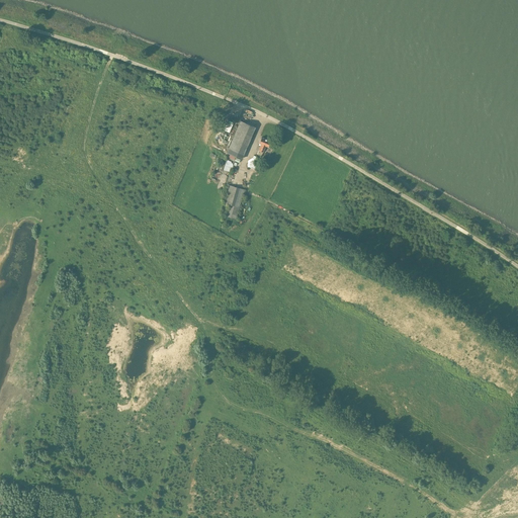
[(241,120),(227,153),(241,159),(255,126),(241,120)]
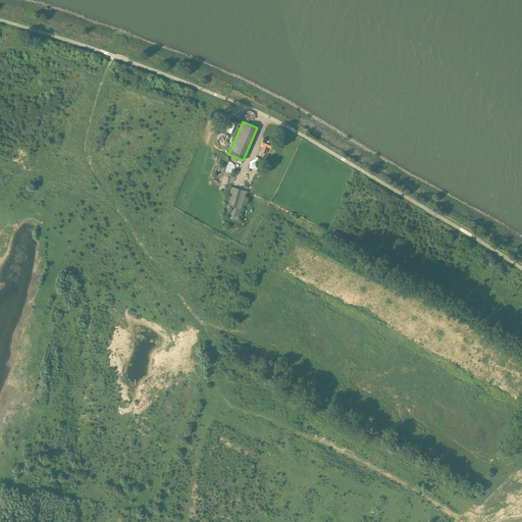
[(227,122),(225,134),(231,135),(233,124),(227,122)]
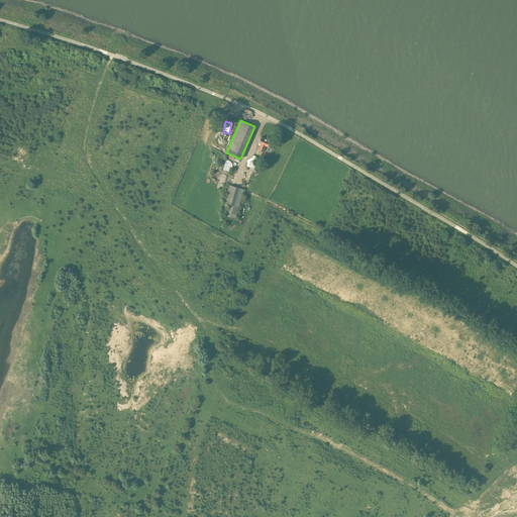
[(259,142),(261,143),(257,149),(259,149),(256,152),(261,154),(263,151),(266,145),(273,148),(275,143),(261,136),(259,142)]
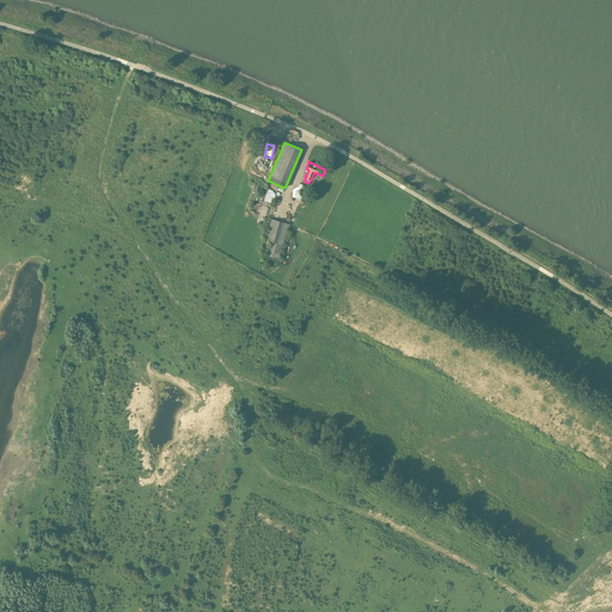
[(293,190),(293,197),(294,197),(300,200),(306,197),(306,191),(308,193),(311,189),(300,183),(298,187),(293,190)]
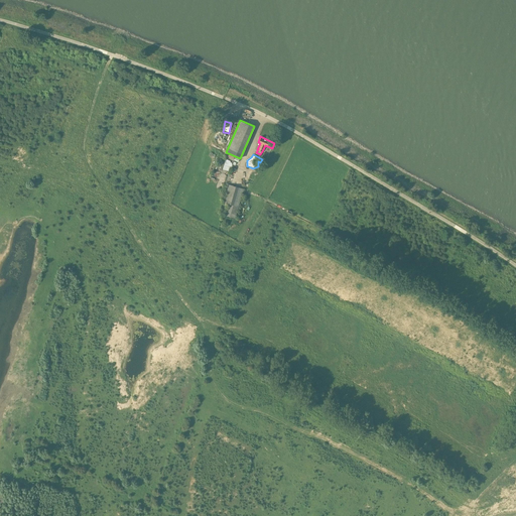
[(230,165),(231,166),(233,161),(226,159),(223,169),(229,170),(230,165)]
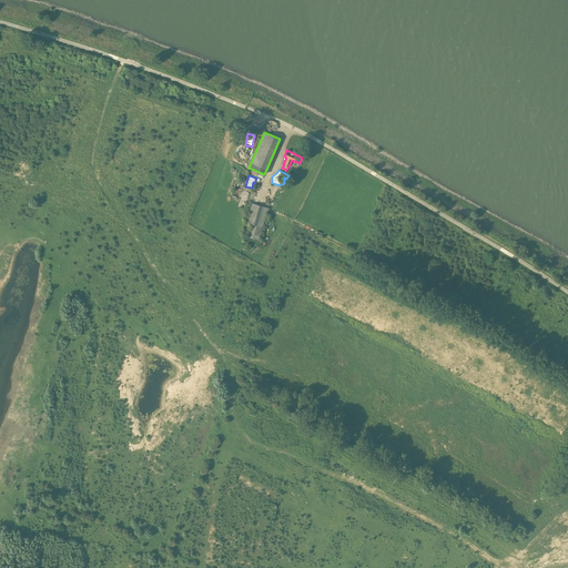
[(251,202),(244,222),(250,224),(246,236),(259,240),(269,208),(251,202)]
